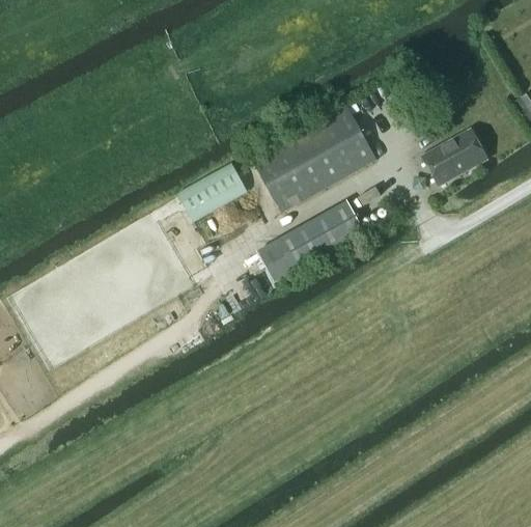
[(530,117),(530,112),(520,95),(512,101),(526,121),(530,117)]
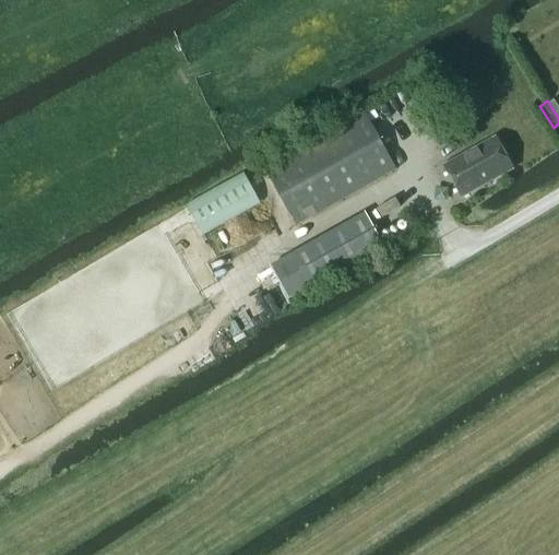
[(296,221),(396,165),(364,108),(263,164),(296,221)]
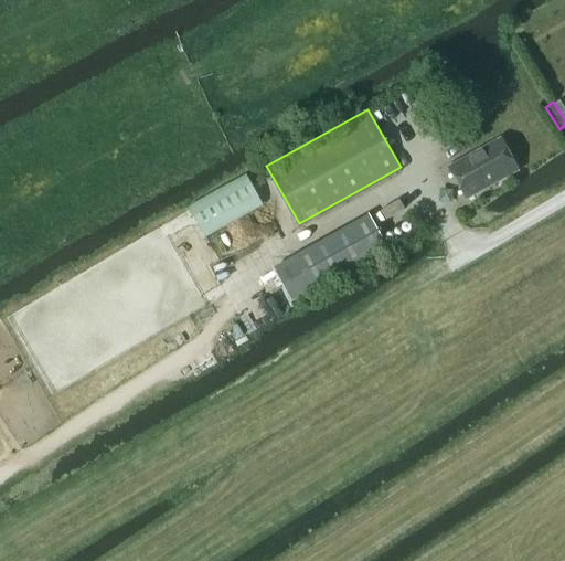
[(500,137),(449,166),(467,197),(518,169),(500,137)]
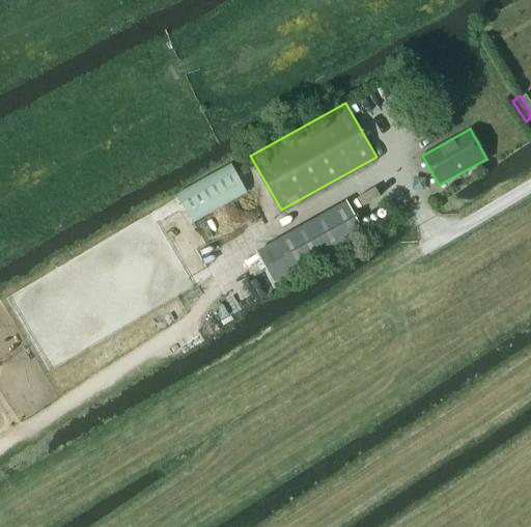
[(231,163),(176,193),(192,221),(193,221),(247,191),(231,163)]
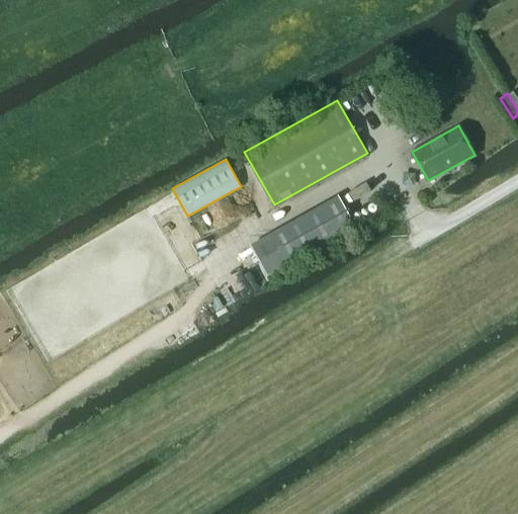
[(339,195),(250,245),(266,273),(354,224),(339,195)]
